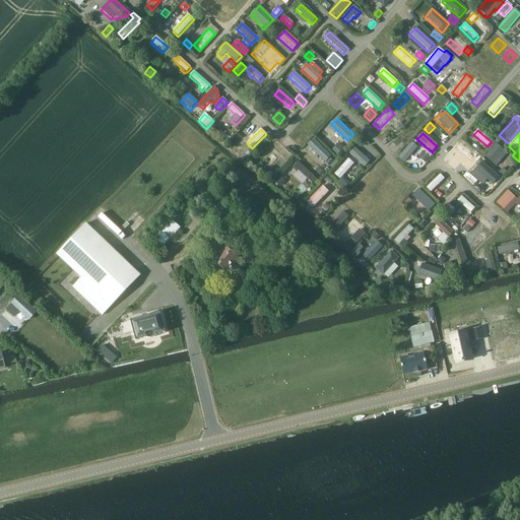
[(229,144),(232,138),(224,135),(222,141),(229,144)]
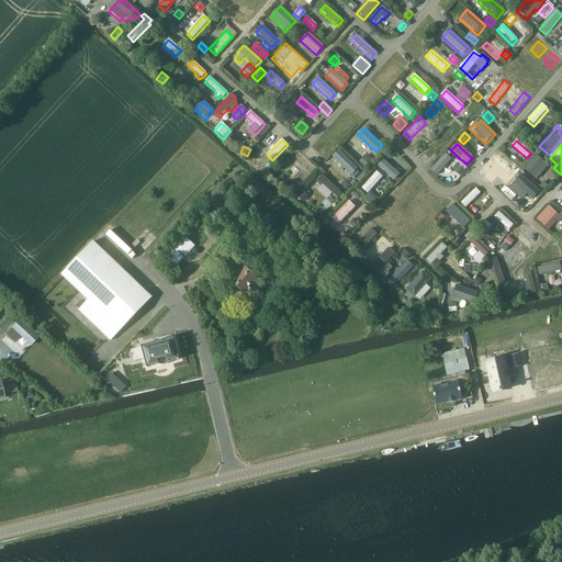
[(339,149),(333,156),(351,175),(358,168),(339,149)]
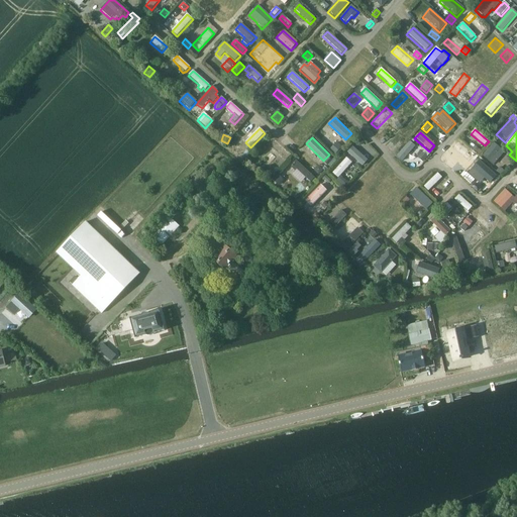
[(359,137),(355,141),(359,145),(364,141),(359,137)]
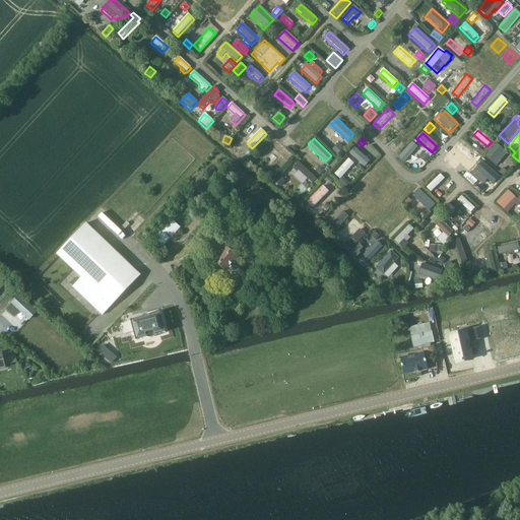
[(288,158),(293,153),(275,139),(270,144),(288,158)]
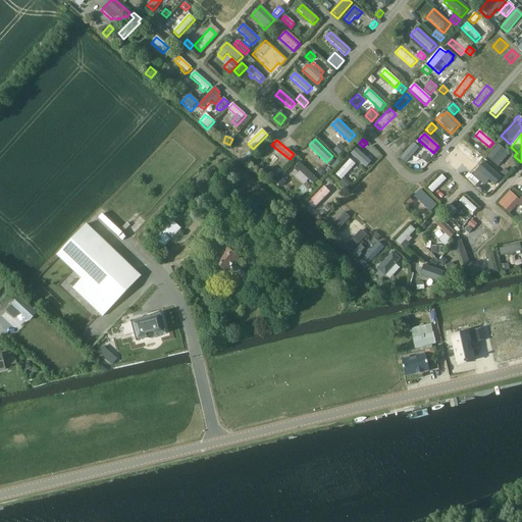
[(471,167),(480,155),(460,141),(448,158),(453,162),(461,151),(466,155),(462,160),(471,167)]
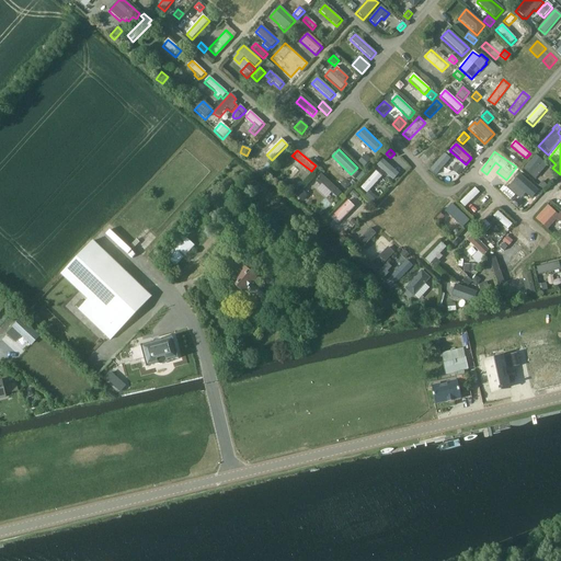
[(373,160),(366,153),(357,161),(365,169),(373,160)]
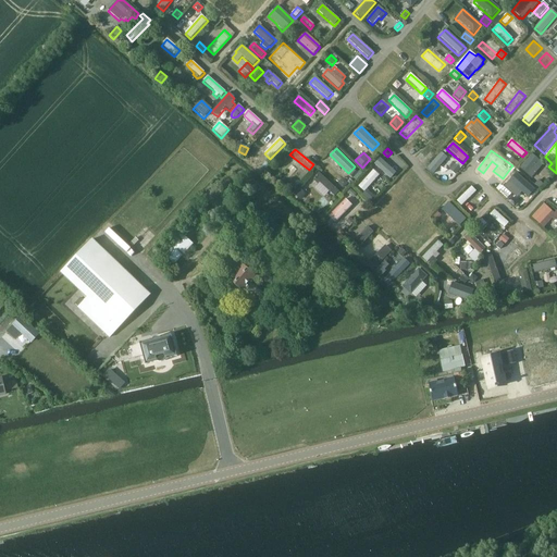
[(433,175),(447,158),(442,152),(426,170),(433,175)]
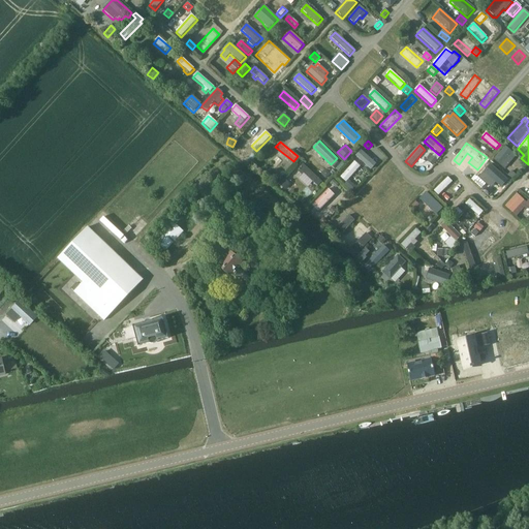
[(504,170),(516,156),(505,147),(493,162),(504,170)]
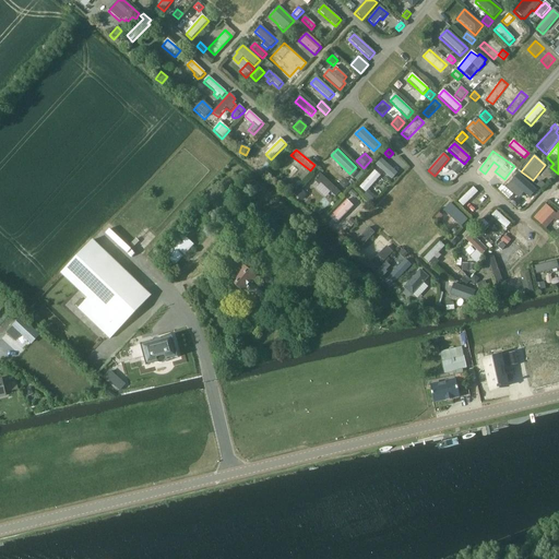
[(392,178),(397,171),(381,157),(376,164),(392,178)]
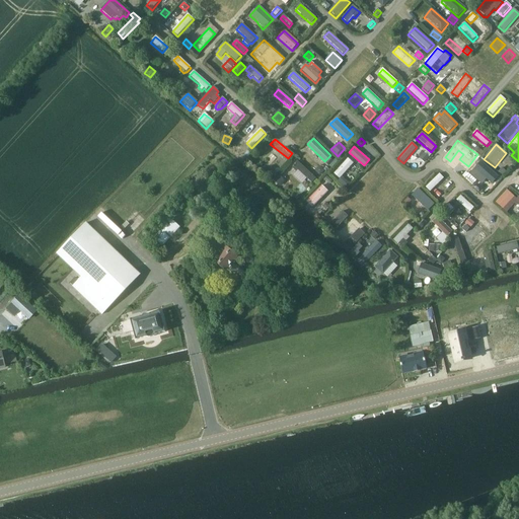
[(252,153),(249,150),(241,158),(245,161),(252,153)]
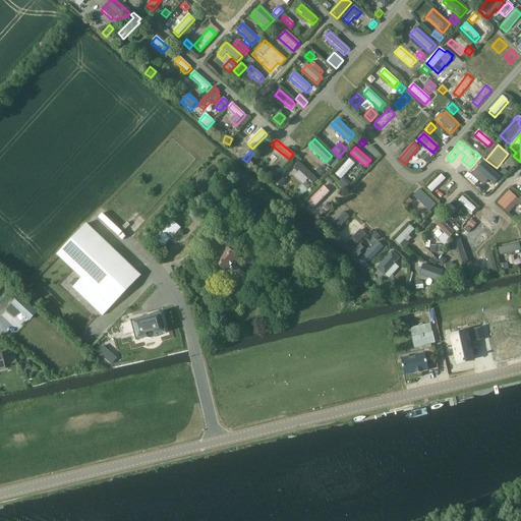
[(425,164),(433,156),(428,152),(421,160),(425,164)]
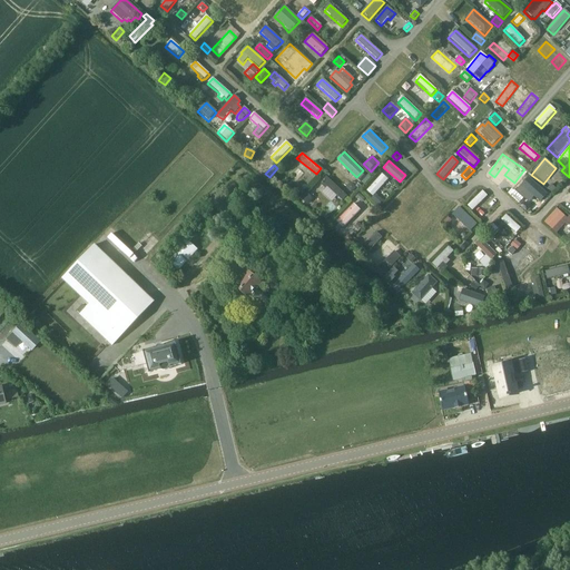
[(366,176),(362,173),(357,178),(362,182),(366,176)]
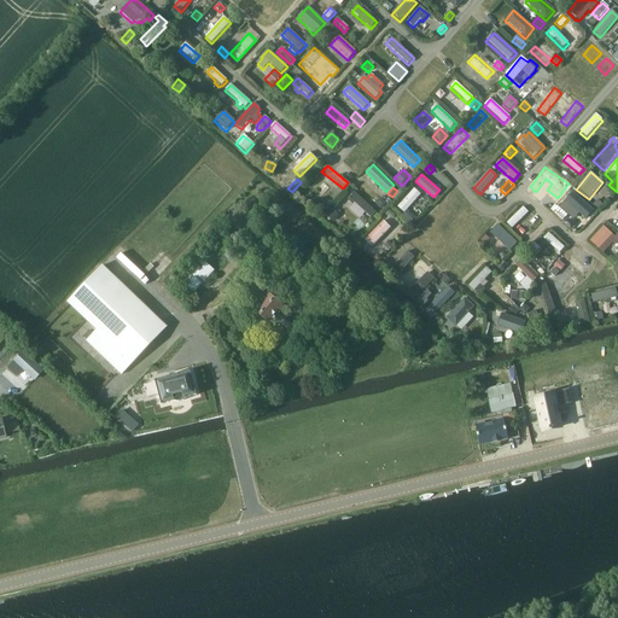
[(398,205),(404,211),(421,193),(414,187),(398,205)]
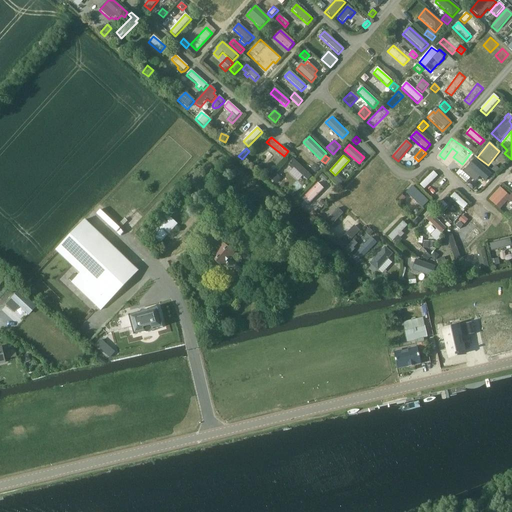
[(312,175),(293,157),(289,162),(290,163),(288,165),(292,169),(289,172),(298,180),(302,175),(308,180),(312,175)]
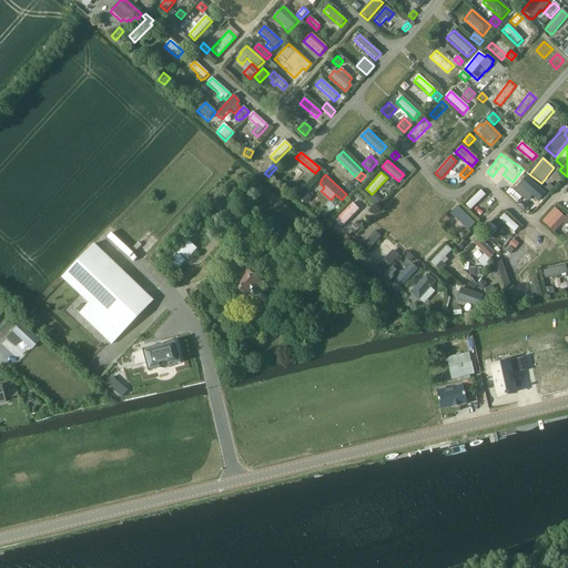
[(526,178),(514,192),(511,190),(511,189),(505,183),(499,189),(506,194),(517,204),(521,199),(527,203),(531,198),(538,203),(546,194),(526,178)]
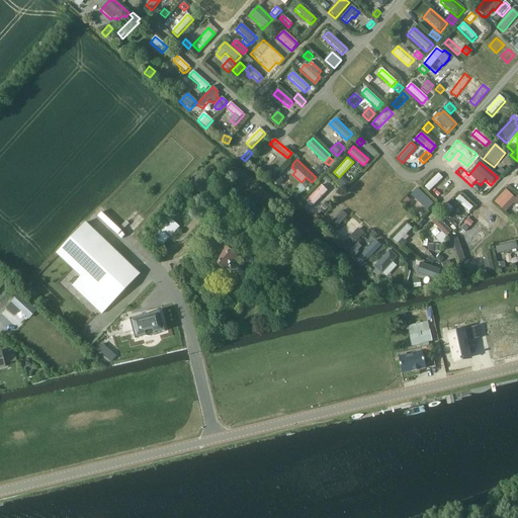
[(324,169),(319,165),(315,169),(319,174),(324,169)]
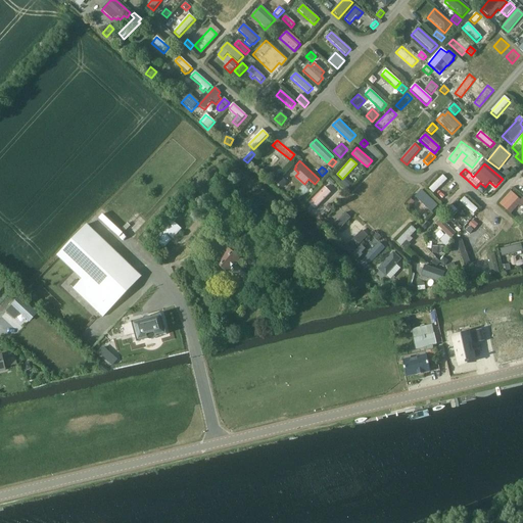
[(511,174),(506,170),(502,174),(507,178),(511,174)]
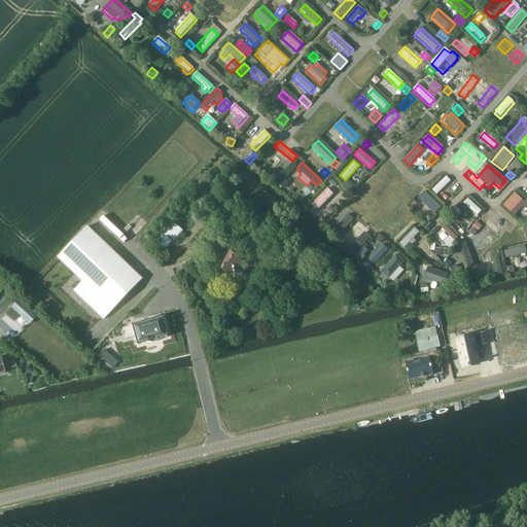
[(436,195),(451,180),(446,175),(432,189),(436,195)]
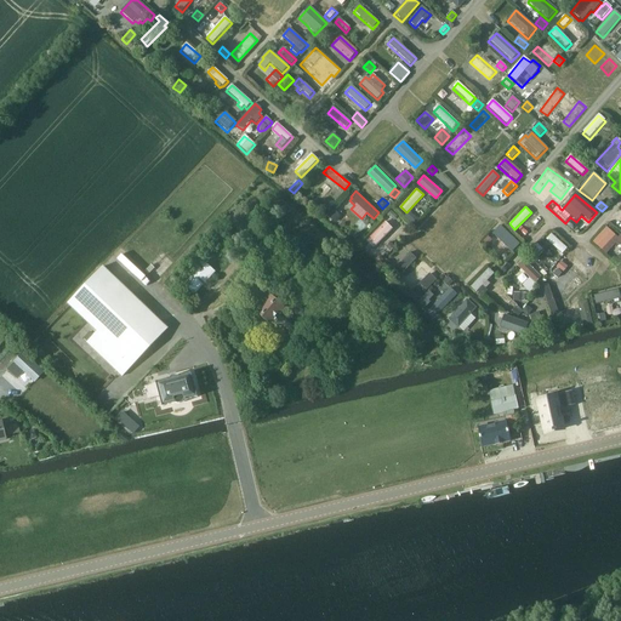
[(335,222),(341,216),(334,209),(328,215),(335,222)]
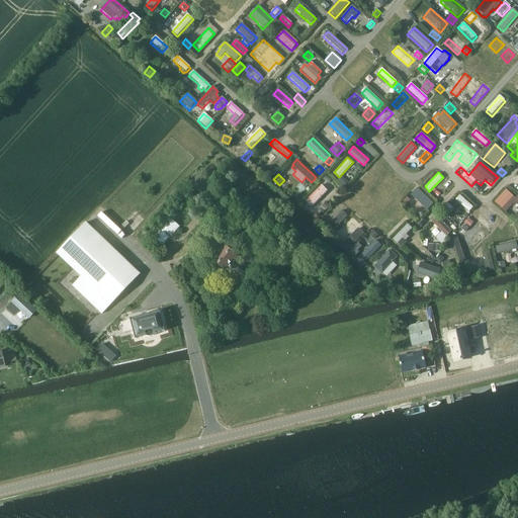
[(326,175),(324,178),(329,183),(332,180),(326,175)]
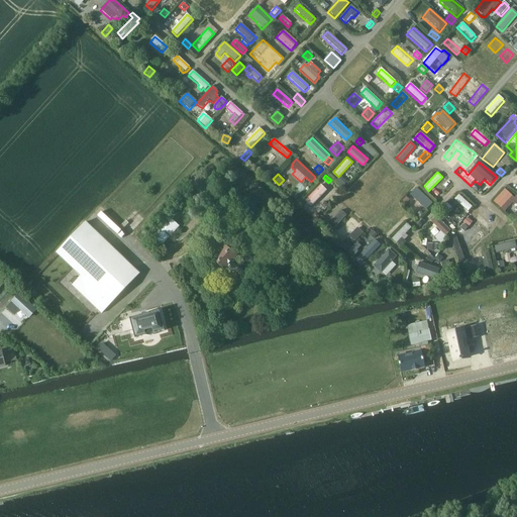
[(340,175),(336,180),(344,186),(348,182),(340,175)]
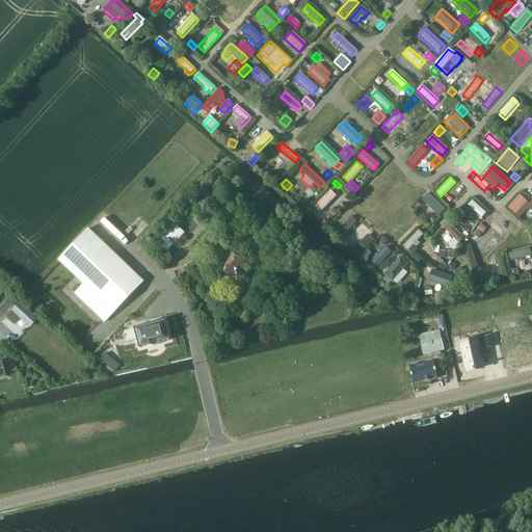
[(320,212),(337,195),(329,188),(314,206),(320,212)]
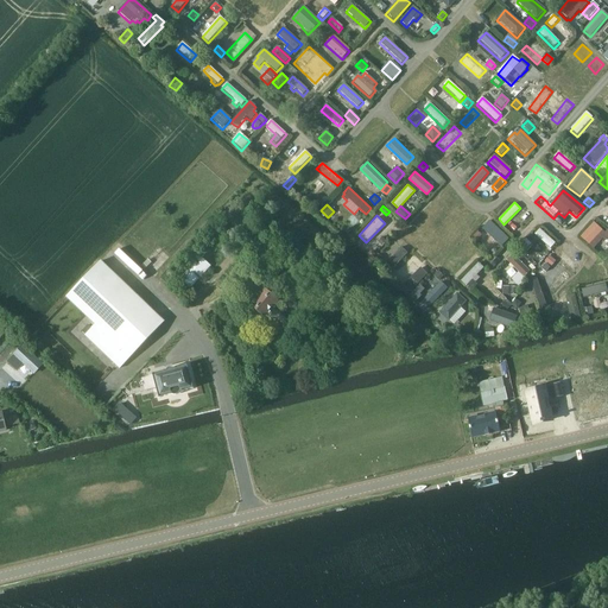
[(501,246),(510,238),(491,219),(482,227),(501,246)]
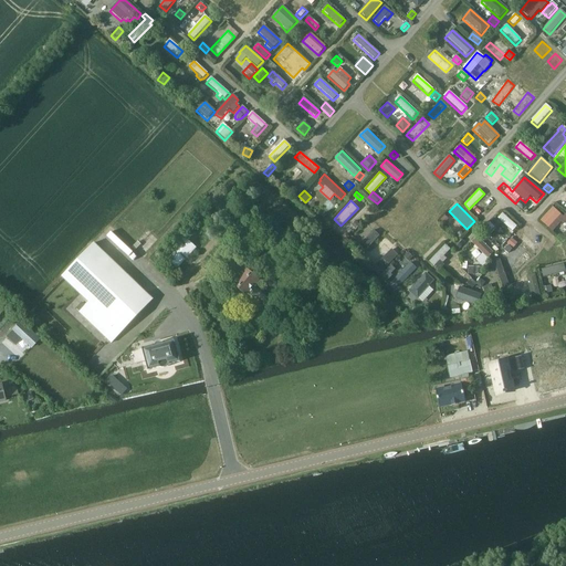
[(433,221),(440,215),(431,206),(425,212),(433,221)]
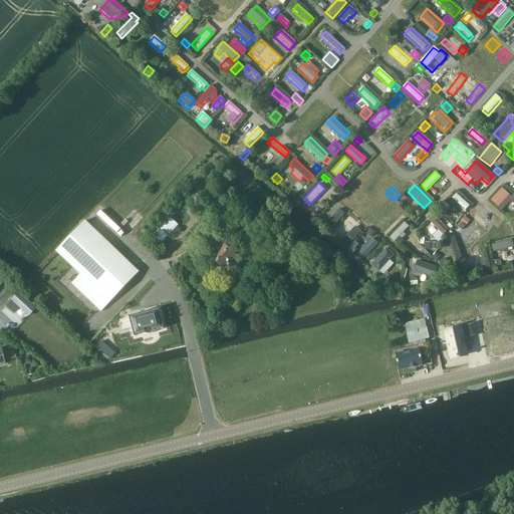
[(513,196),(511,198),(502,190),(491,202),(501,211),(509,203),(512,205),(513,202),(513,196)]
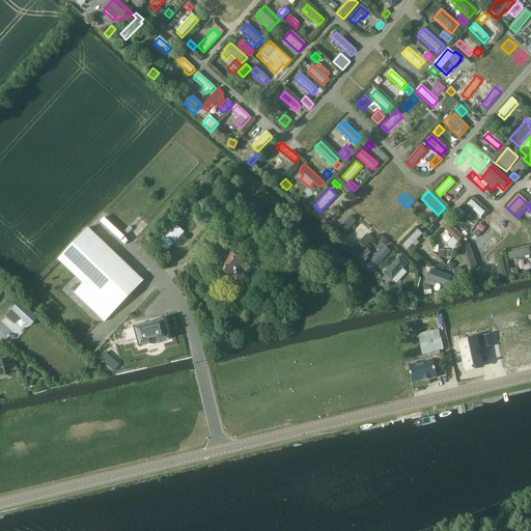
[(472,198),(468,203),(481,216),(485,211),(472,198)]
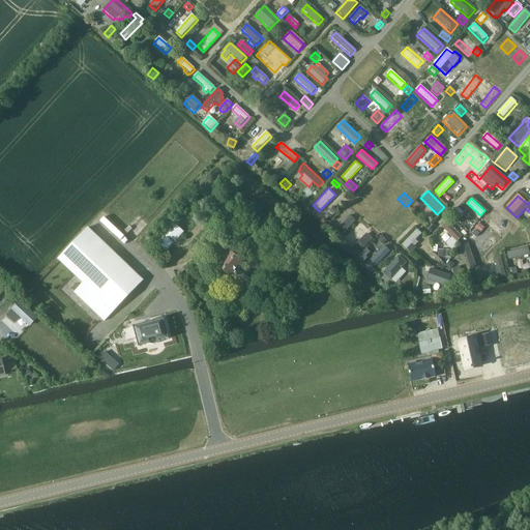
[(337,209),(333,205),(329,210),(333,214),(337,209)]
